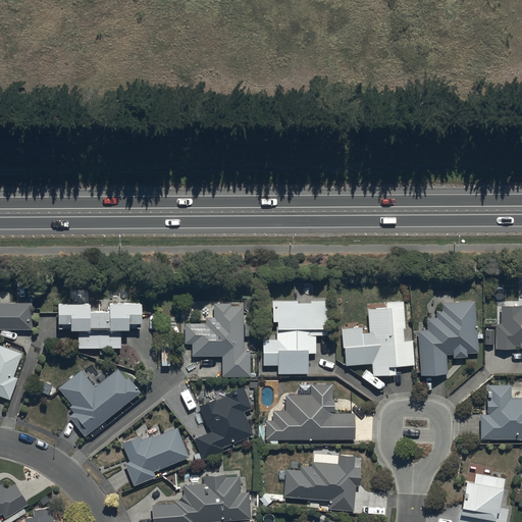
[(297,302),(272,303),(272,323),(276,323),(276,342),(262,342),(263,367),(277,367),(277,376),(307,375),(307,355),(315,355),(315,338),(327,337),(327,303),(310,303),(310,305),(297,305),(297,302)]
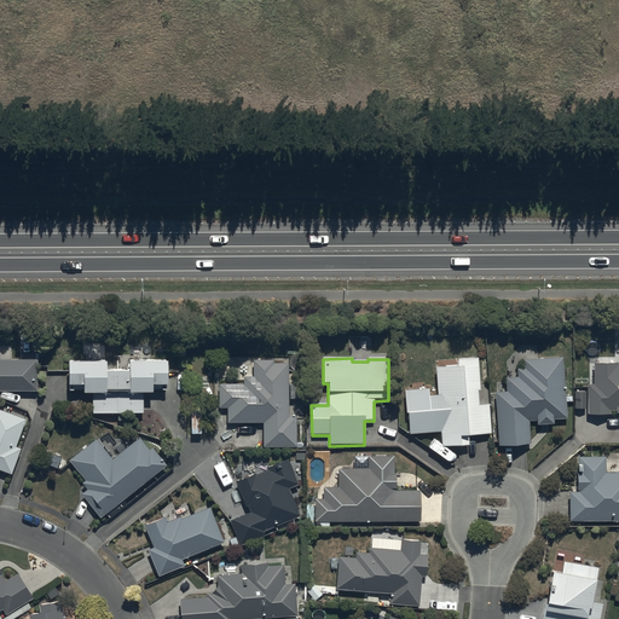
[(565,398),(562,359),(525,362),(526,370),(516,371),(516,379),(507,380),(508,394),(495,395),(498,447),(531,445),(528,422),(537,422),(537,428),(554,427),(553,422),(567,421),(566,404),(573,403),(572,398),(565,398)]
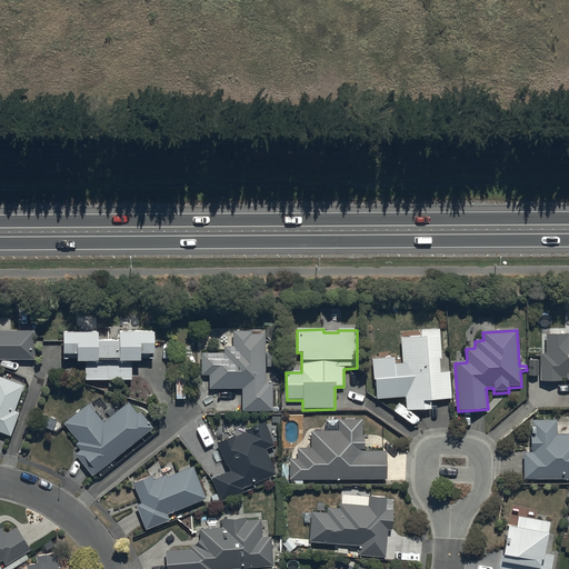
[(35,332),(0,331),(0,360),(35,361),(35,332)]
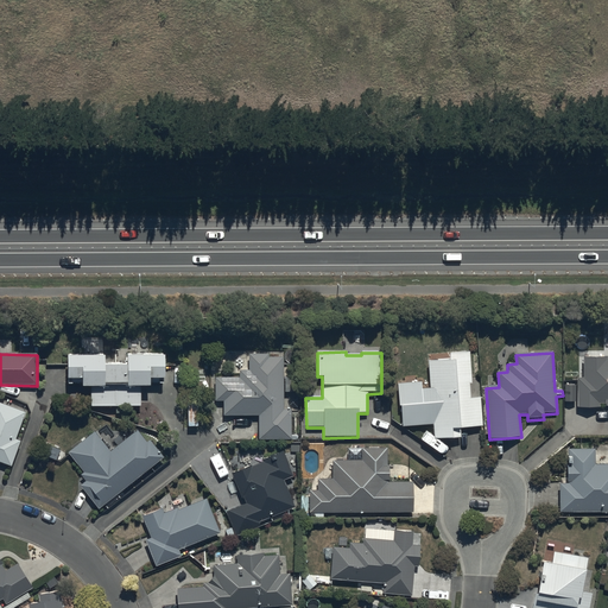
[(103,359),(65,359),(65,380),(71,380),(71,386),(81,386),(81,390),(90,390),(90,407),(140,407),(140,388),(150,388),(150,386),(163,386),(163,381),(164,381),(164,358),(163,358),(163,354),(150,354),(150,358),(128,358),(128,367),(103,367),(103,359)]
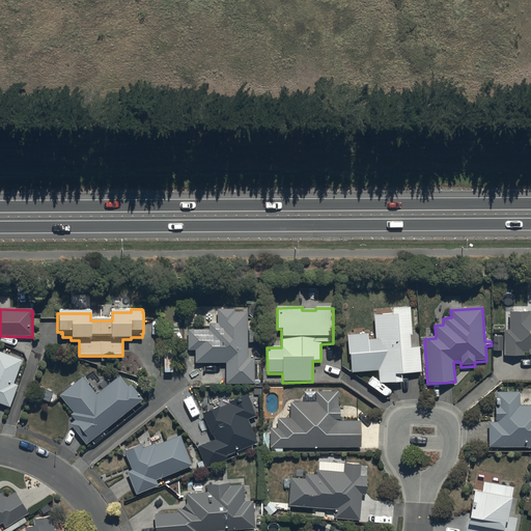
[(412,336),(410,309),(392,310),(392,315),(373,316),(373,318),(366,318),(368,333),(375,332),(375,340),(367,341),(367,334),(347,336),(351,373),(378,371),(380,386),(402,384),(401,375),(421,374),(419,347),(411,348),(410,336),(412,336)]
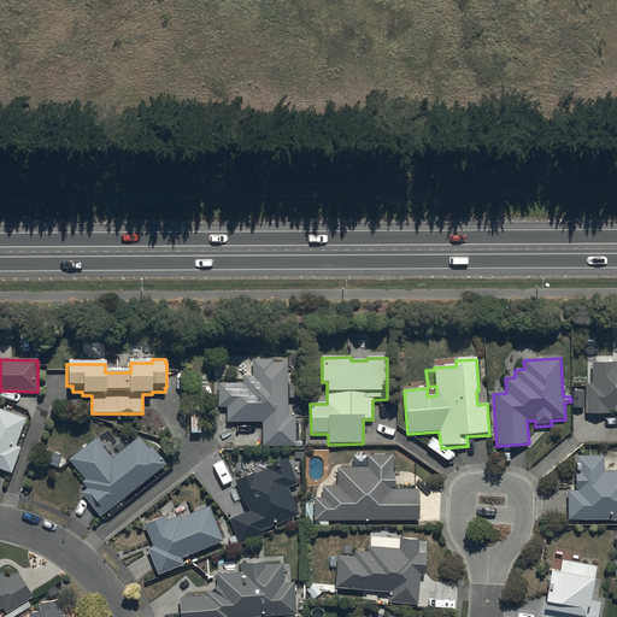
[(287,417),(287,364),(272,364),(272,360),(252,360),(252,378),(242,378),(242,385),(218,386),(218,409),(227,409),(227,424),(263,424),(263,448),(295,447),(295,417),(287,417)]
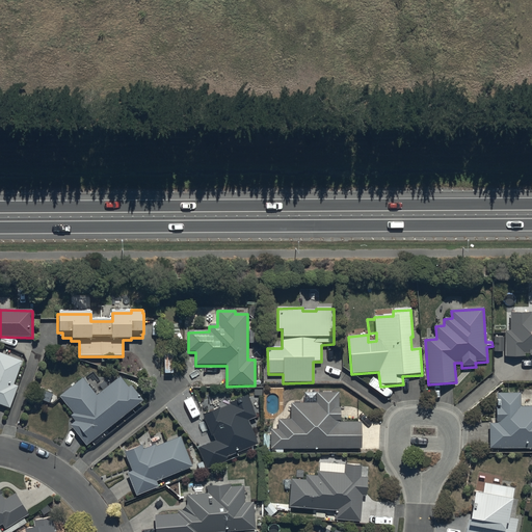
[(531,315),(531,314),(511,314),(511,333),(505,333),(505,338),(494,338),(494,352),(505,352),(505,357),(524,357),(524,353),(529,353),(529,356),(531,356),(531,315)]
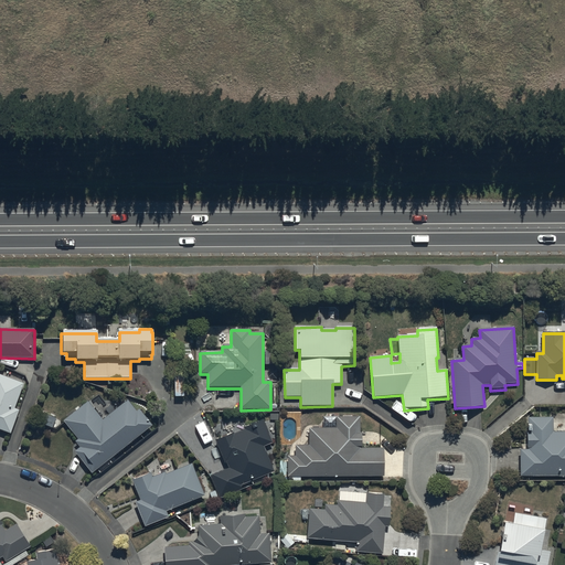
[(13,409),(23,384),(0,375),(0,430),(10,435),(18,412),(13,409)]
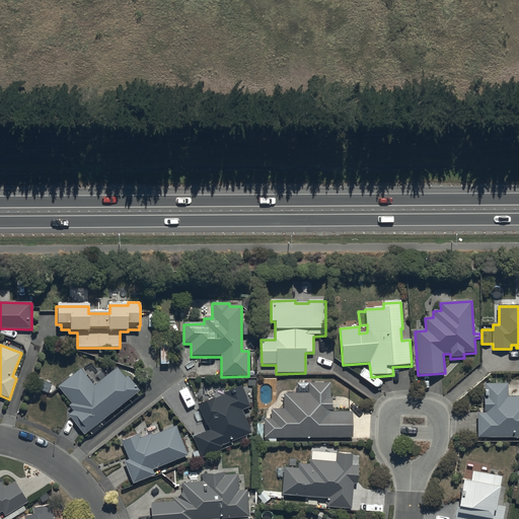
[(93,387),(79,370),(58,388),(71,404),(69,406),(73,412),(68,417),(84,437),(139,392),(128,377),(126,379),(117,368),(106,377),(102,372),(97,376),(100,381),(93,387)]
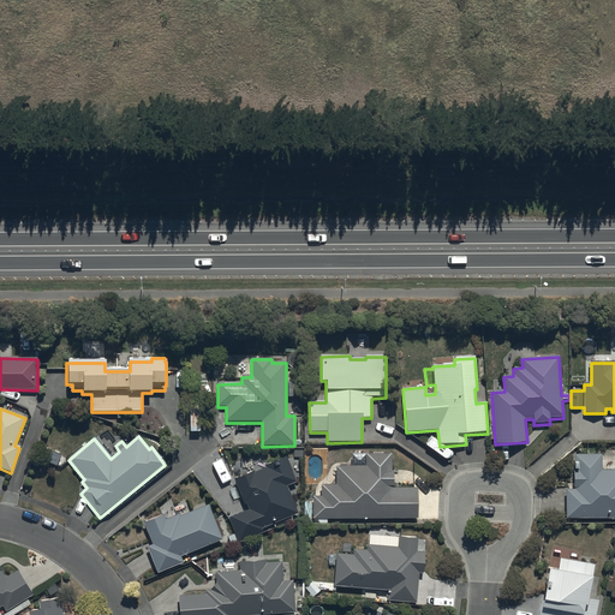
[(312,496),(312,519),(417,518),(417,489),(393,489),(393,472),(390,472),(390,455),(364,457),(364,467),(336,467),(336,485),(321,485),(321,496),(312,496)]
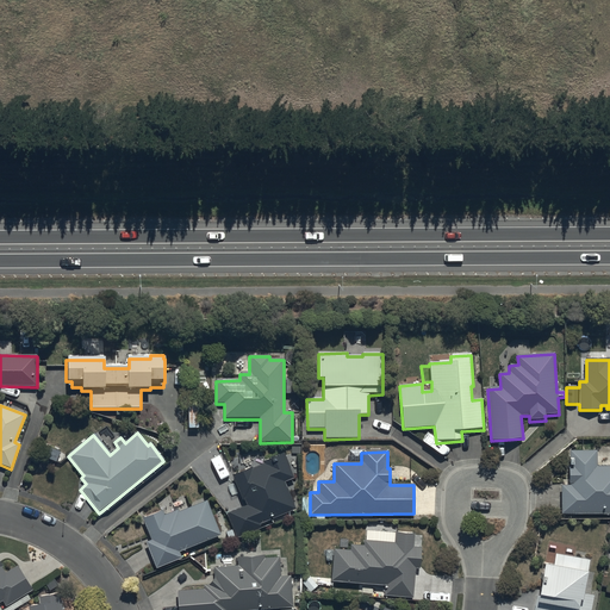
[(560,486),(560,515),(609,514),(609,467),(597,468),(597,452),(570,453),(570,486),(560,486)]
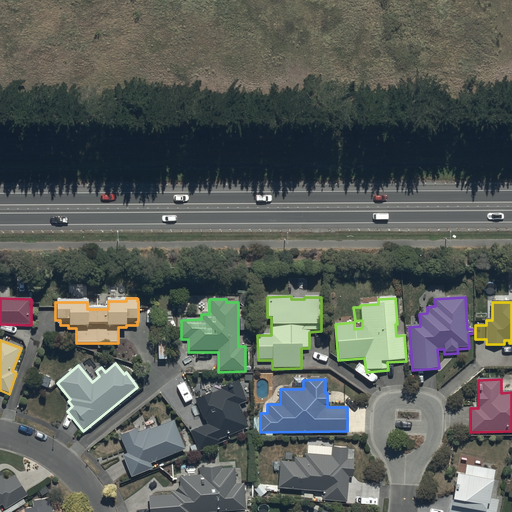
[(248,427),(239,404),(246,401),(238,380),(221,387),(222,389),(211,393),(210,392),(195,398),(203,419),(205,418),(208,424),(191,431),(198,449),(219,441),(217,439),(248,427)]
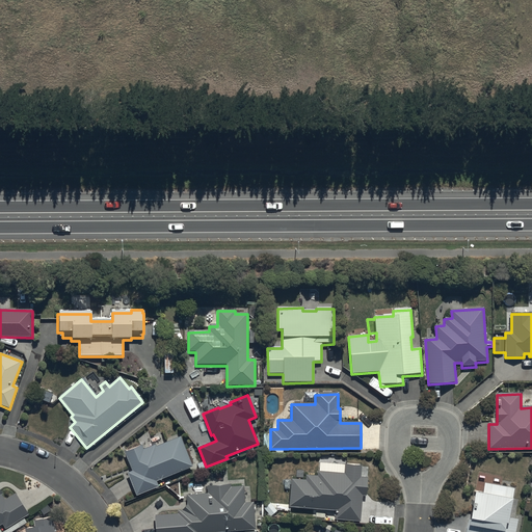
[(127,474),(135,497),(158,488),(156,482),(193,469),(181,436),(156,446),(156,444),(142,449),(141,446),(124,452),(131,472),(127,474)]
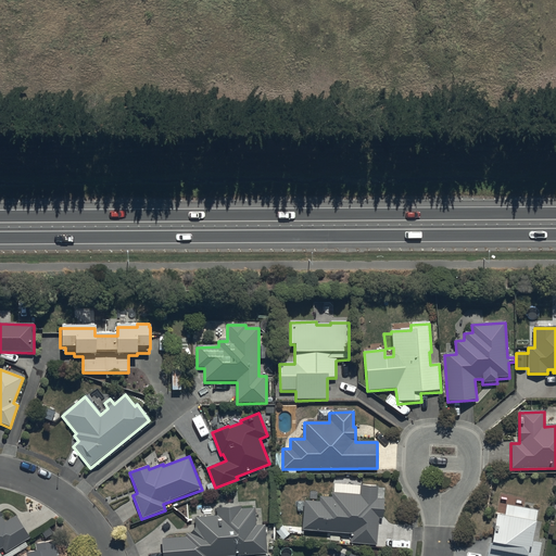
[(318,502),(304,501),(302,531),(351,534),(351,544),(377,546),(378,520),(382,520),(383,498),(377,498),(378,488),(333,484),(332,494),(331,494),(331,500),(319,498),(318,502)]
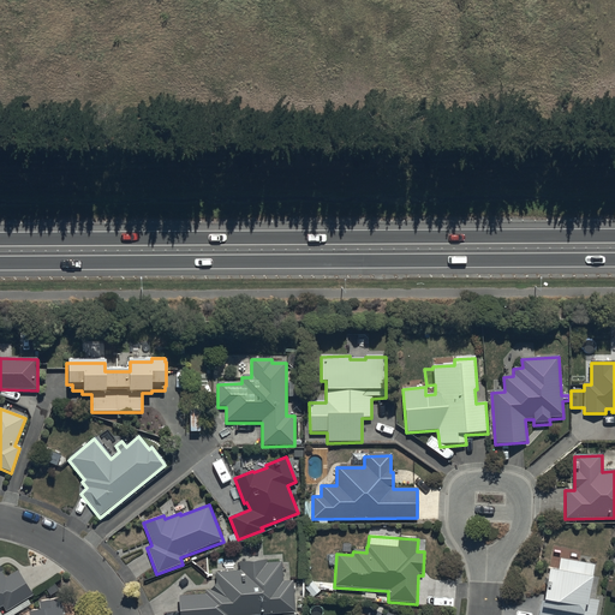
[(556,573),(549,571),(539,614),(596,614),(599,602),(589,599),(595,567),(560,559),(556,573)]
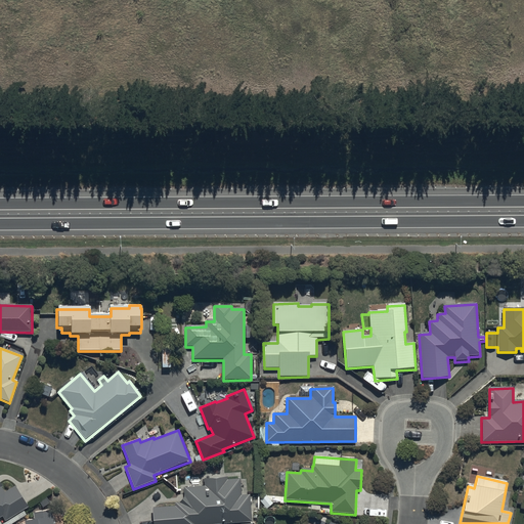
[(175,509),(151,509),(151,523),(231,523),(252,523),(251,496),(242,496),(241,479),(226,480),(226,478),(204,479),(205,486),(183,487),(183,498),(179,504),(175,504),(175,509)]
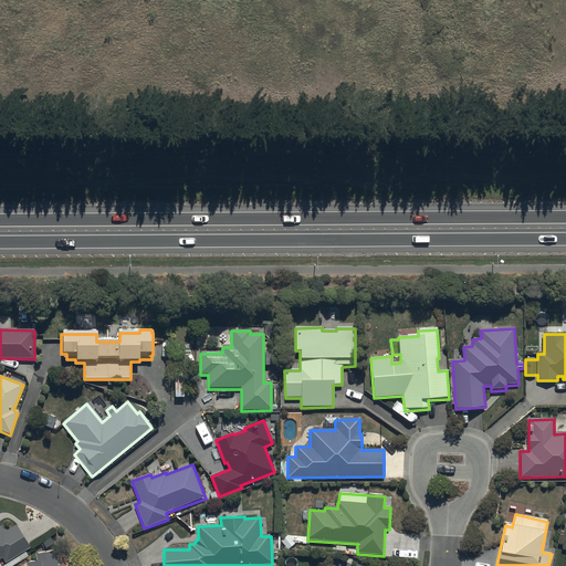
[(0,524),(0,559),(2,558),(6,564),(30,548),(16,526),(4,533),(0,524)]
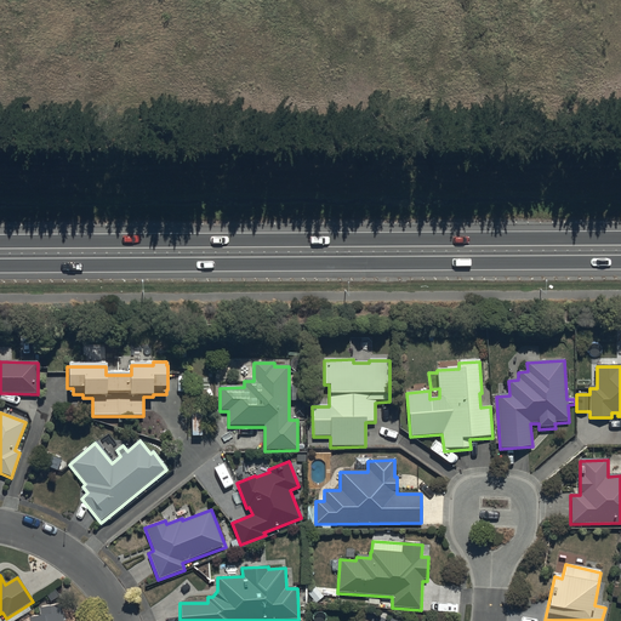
[(62,620),(60,605),(39,609),(40,617),(28,619),(28,620),(62,620)]
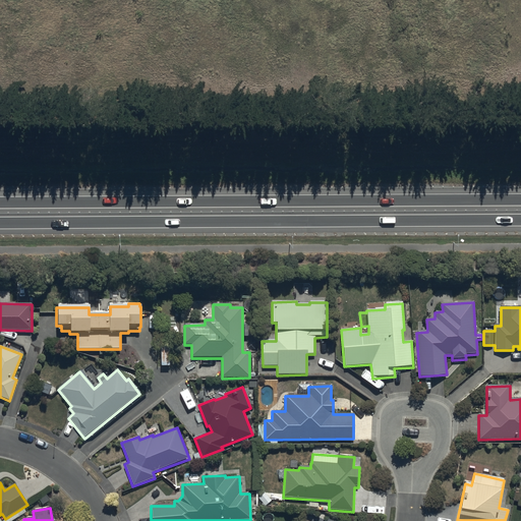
All buildings are outlined.
